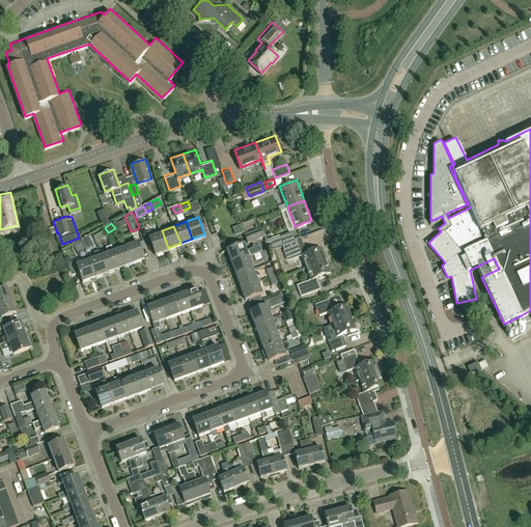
[(248,240),(263,233),(260,226),(245,232),(248,240)]
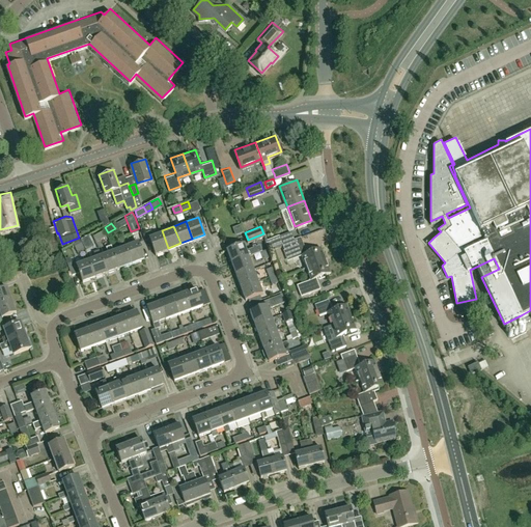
[(101,237),(108,232),(105,227),(96,231),(92,233),(96,239),(101,237)]
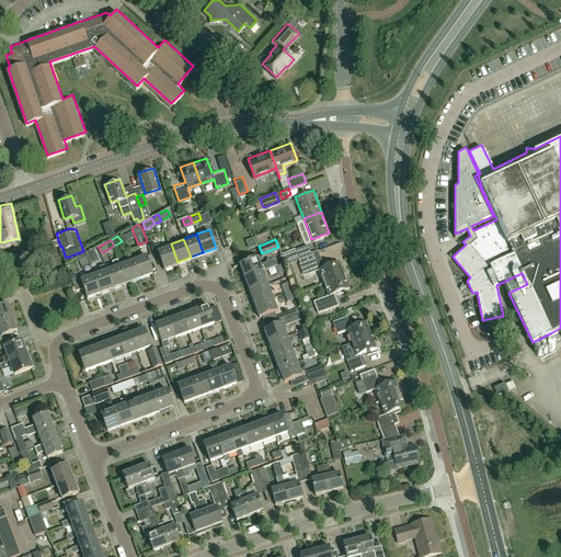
[(298,254),(311,250),(308,241),(295,247),(295,246),(279,251),(283,260),(298,254)]
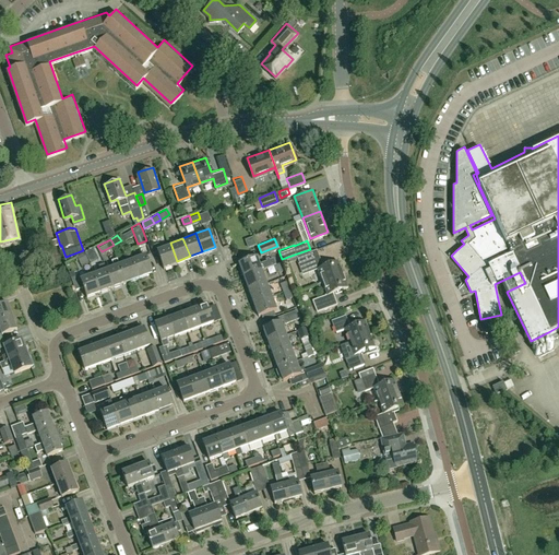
[(163,266),(177,261),(170,243),(156,248),(163,266)]
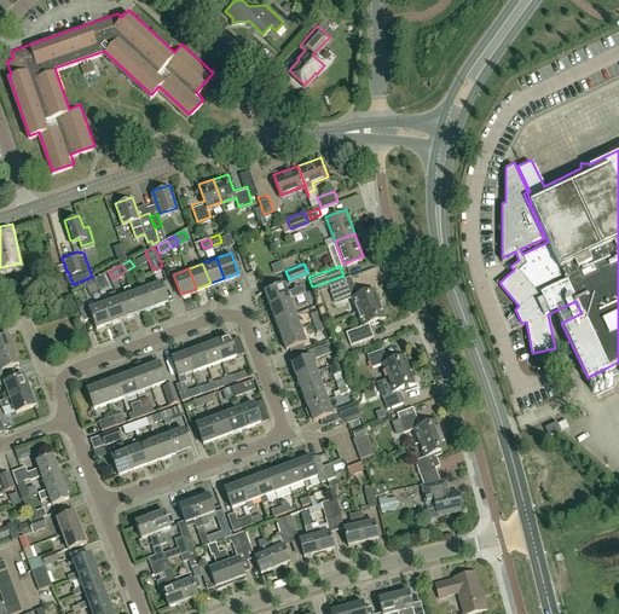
[(93,276),(97,283),(106,278),(103,271),(93,276)]
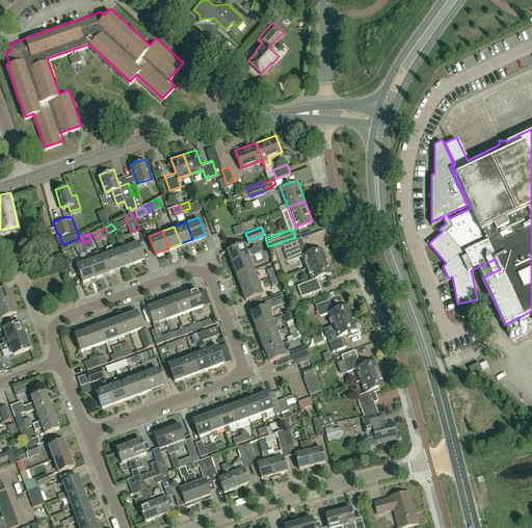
[(307,266),(325,259),(321,246),(307,251),(303,241),(303,240),(301,235),(295,237),(283,241),(285,247),(289,246),(293,257),(301,254),(307,266)]
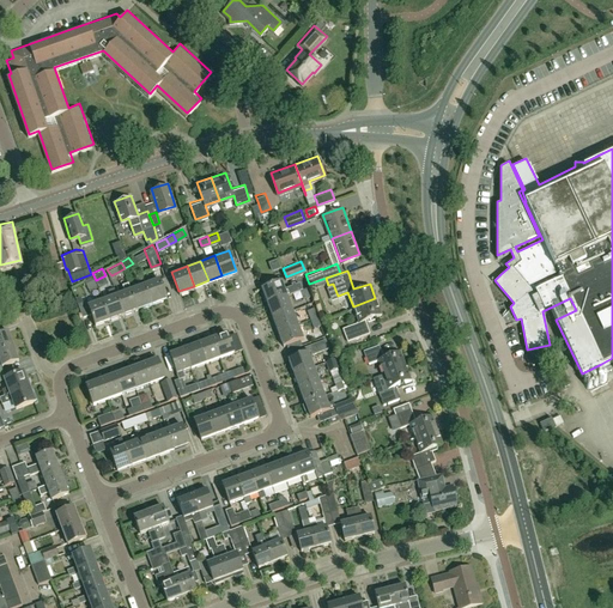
[(89,287),(97,284),(91,273),(91,274),(84,278),(89,287)]
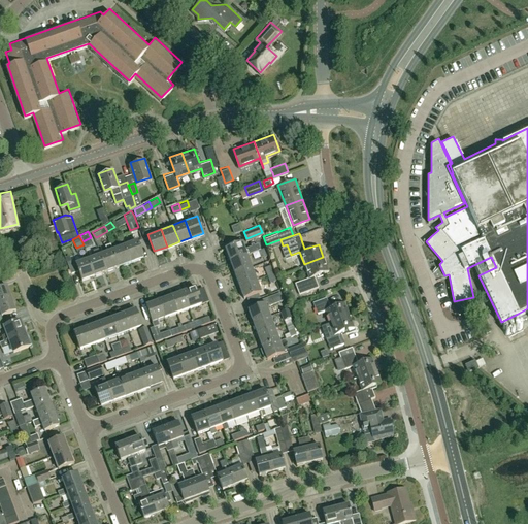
[(124,242),(130,260),(143,255),(137,238),(124,242)]
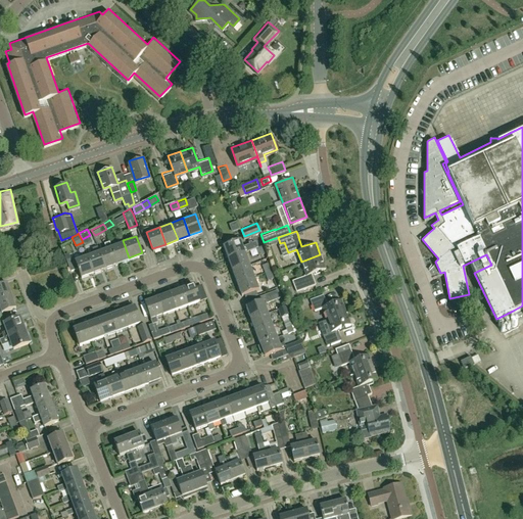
[(255,238),(241,243),(239,237),(222,243),(227,256),(244,250),(244,249),(257,244),(255,238)]
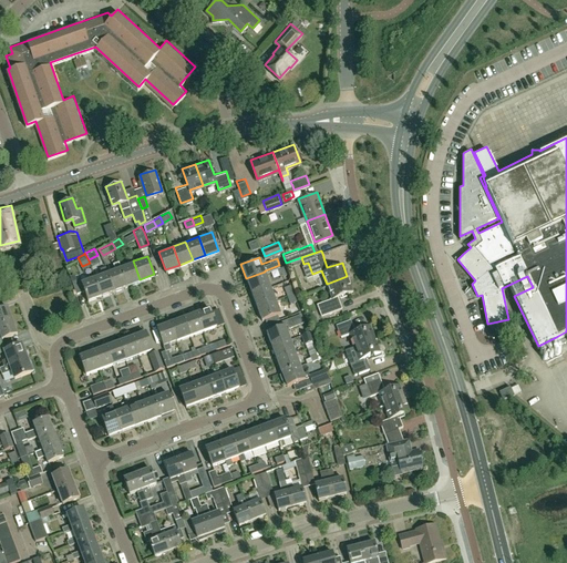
[(127,284),(121,266),(117,259),(112,262),(115,268),(107,270),(114,289),(127,284)]
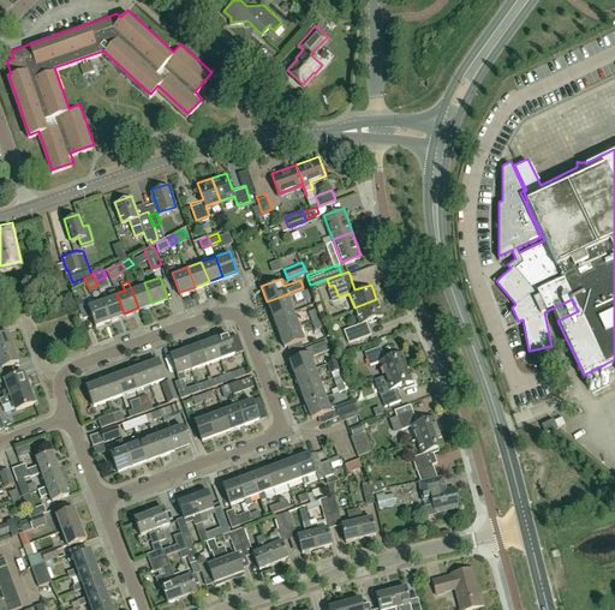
[(138,308),(151,303),(144,282),(131,288),(138,308)]
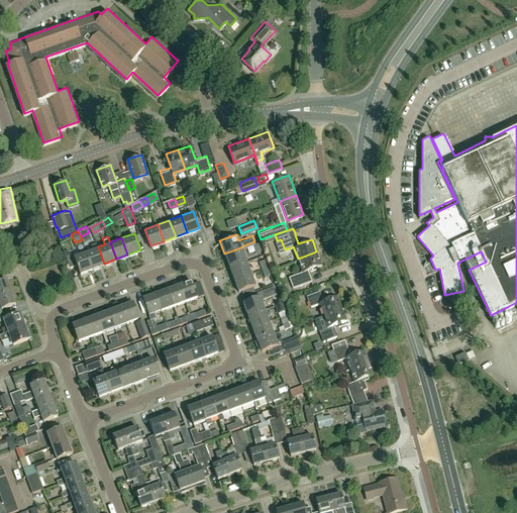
[(259,240),(252,243),(255,250),(262,248),(259,240)]
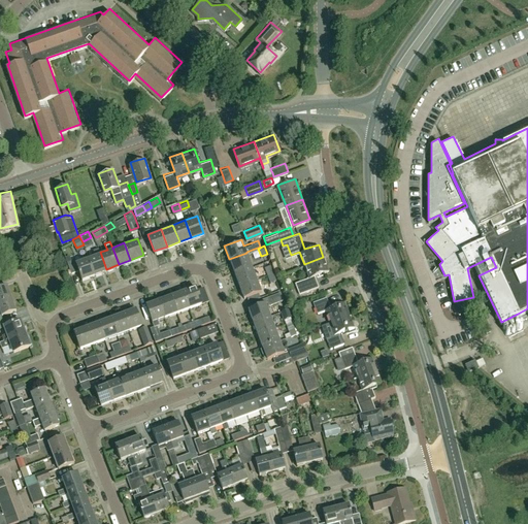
[(100,252),(98,247),(93,248),(95,254),(88,257),(94,273),(106,269),(100,252)]
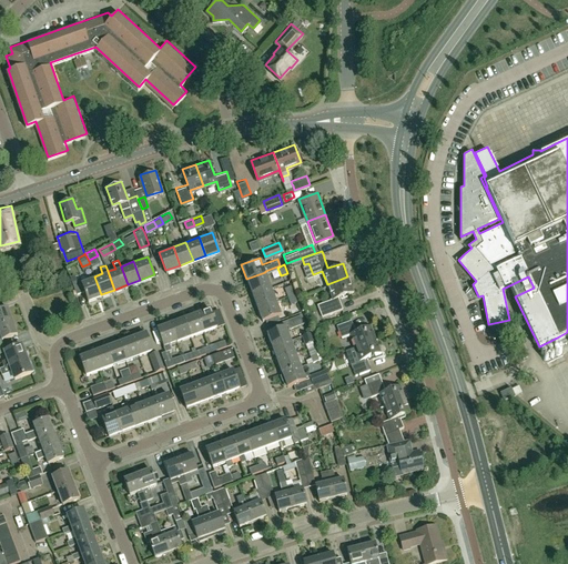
[(101,294),(94,277),(81,281),(79,277),(77,278),(74,272),(69,274),(71,280),(75,292),(83,289),(88,300),(101,294)]
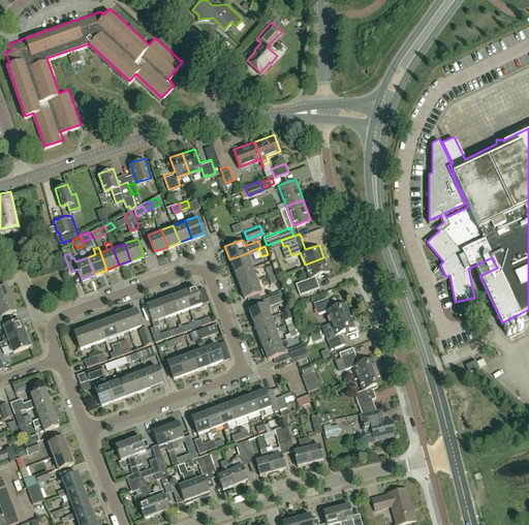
[(235,271),(251,265),(247,253),(229,259),(235,271)]
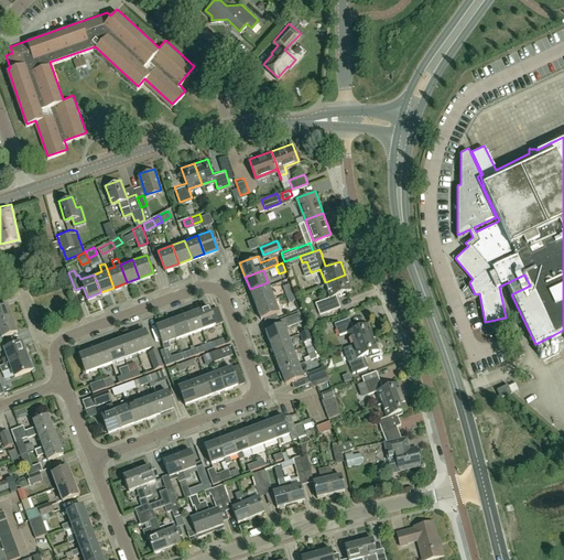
[(345,275),(325,282),(329,295),(315,300),(320,312),(339,304),(335,293),(350,288),(345,275)]
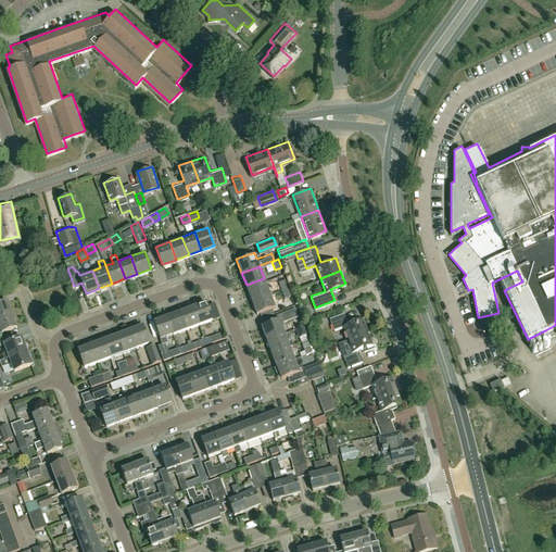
[(281,287),(288,285),(285,276),(278,279),(281,287)]
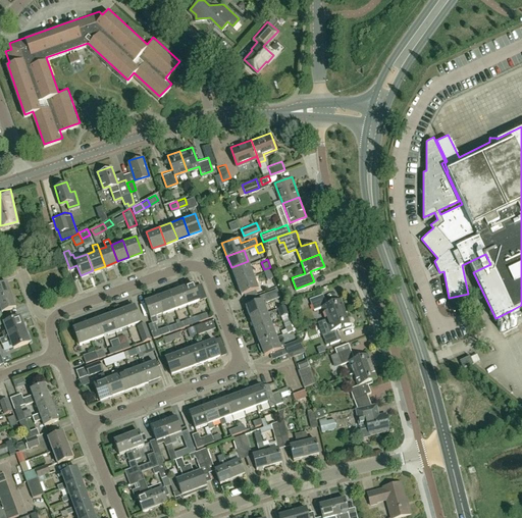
[(236,279),(253,273),(248,261),(231,267),(236,279)]
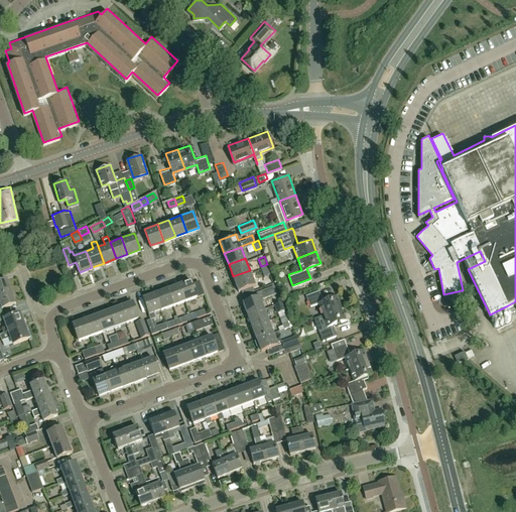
[(270,271),(267,264),(261,266),(264,273),(270,271)]
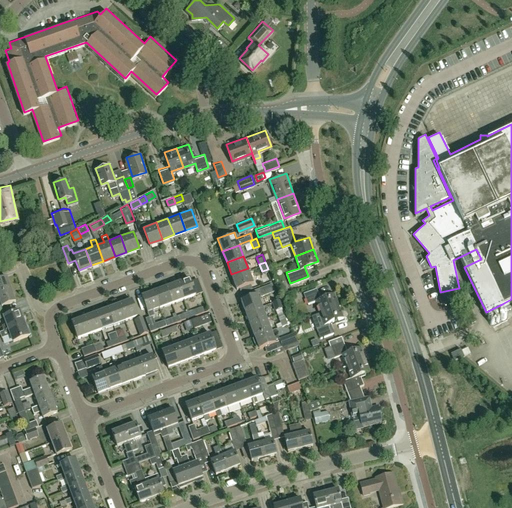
[(248,268),(231,274),(236,286),(252,280),(248,268)]
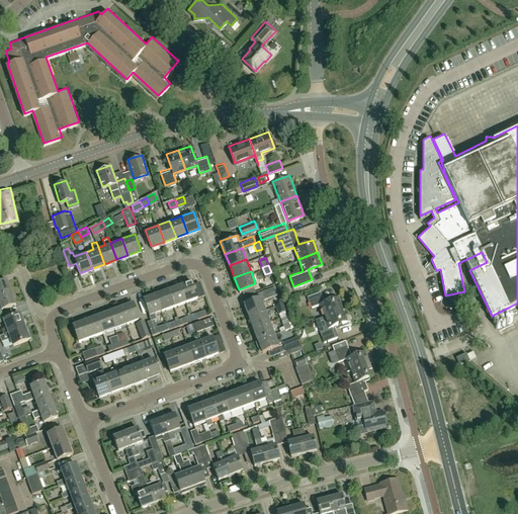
[(0,292),(11,289),(6,277),(0,279),(0,292)]
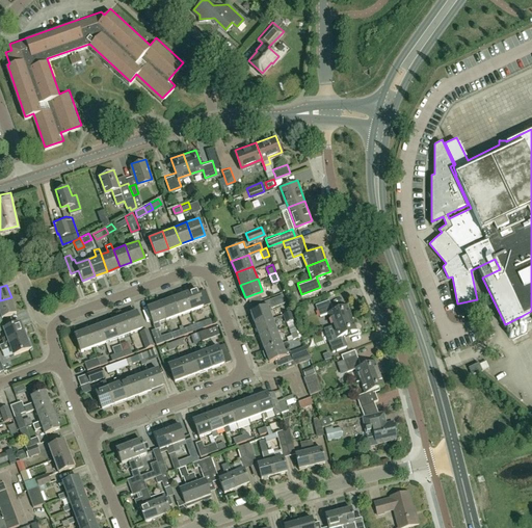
[(183,291),(190,308),(203,304),(196,286),(183,291)]
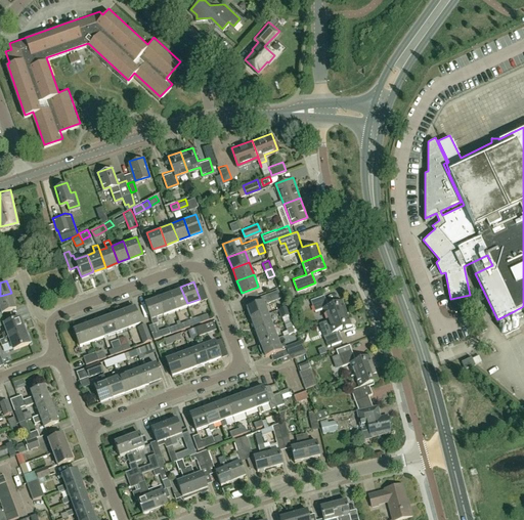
[(175,308),(187,303),(180,287),(169,291),(175,308)]
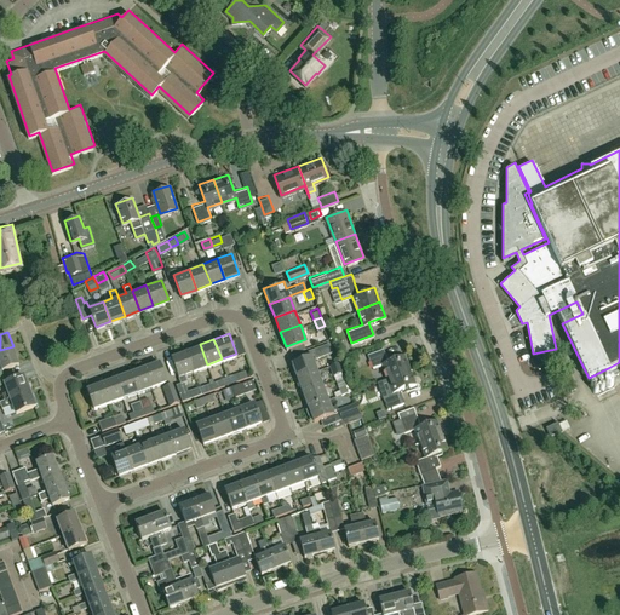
[(297,375),(316,368),(311,354),(315,352),(316,356),(333,350),(329,340),(306,348),(309,354),(291,361),(297,375)]
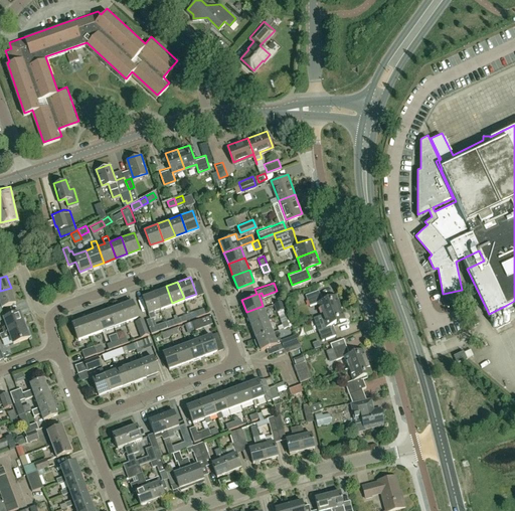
[(160,307),(172,303),(166,286),(154,290),(160,307)]
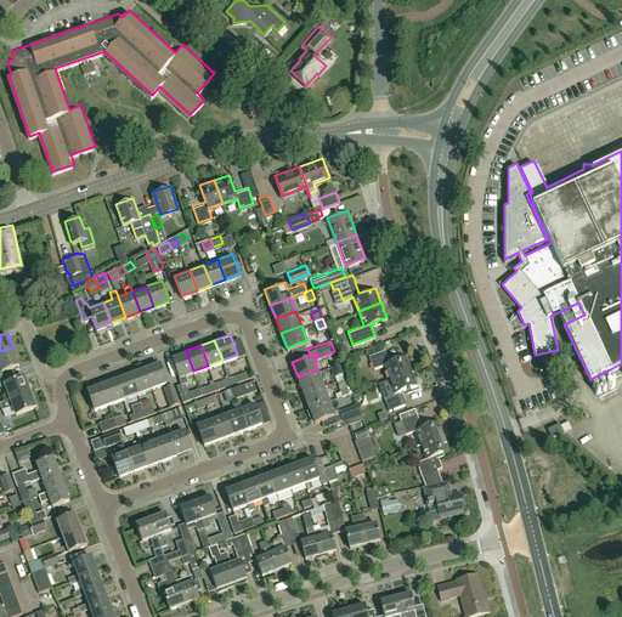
[(13,347),(0,351),(0,364),(1,368),(18,362),(13,347)]
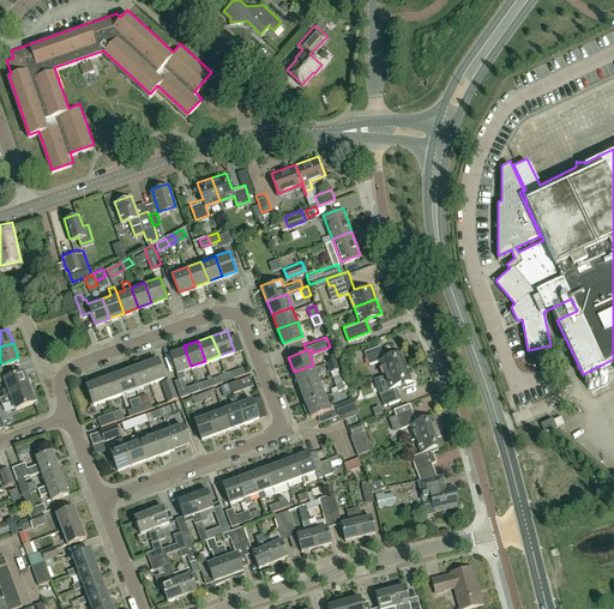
[(383,372),(405,363),(401,349),(384,355),(379,343),(363,349),(368,361),(378,357),(383,372)]
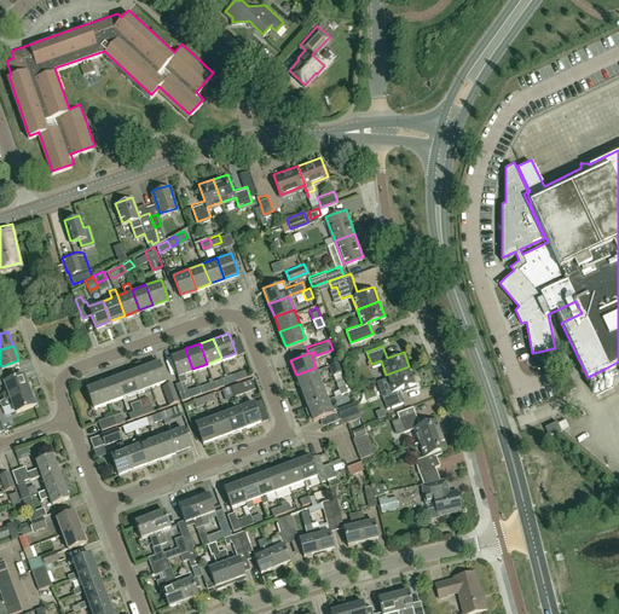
[(192,369),(185,348),(171,354),(178,375),(178,374),(180,380),(184,378),(187,377),(185,371),(192,369)]
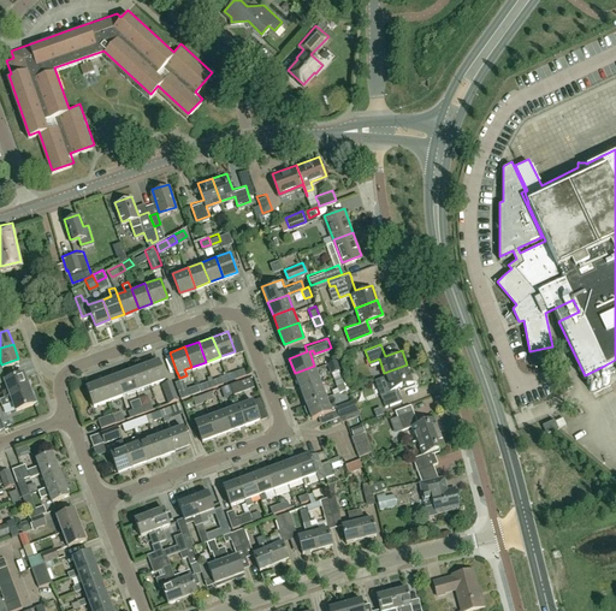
[(142,363),(150,383),(165,378),(158,357),(142,363)]
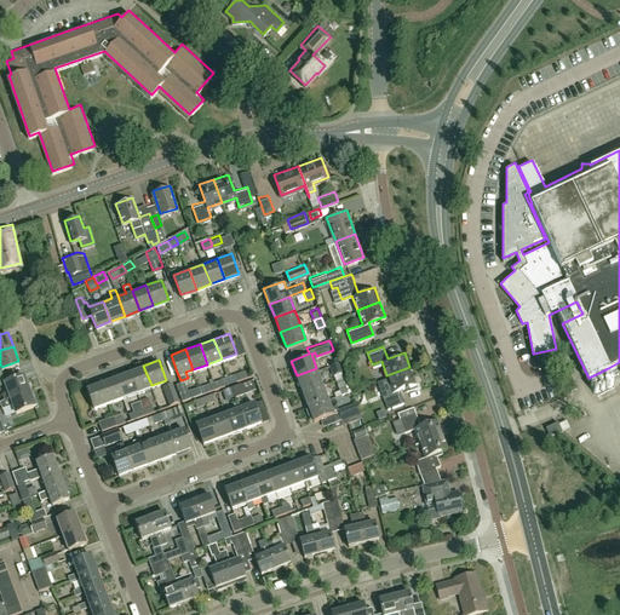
[(342,369),(338,360),(328,363),(333,372),(342,369)]
